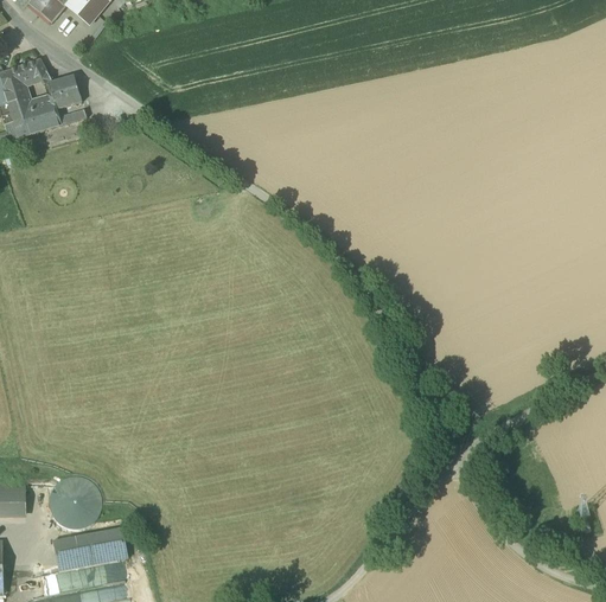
[(65,4),(88,23),(107,0),(29,0),(27,1),(50,21),(65,4)]
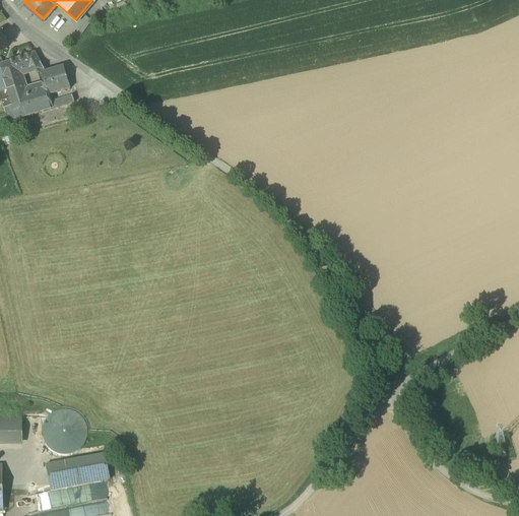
[(25,66),(33,63),(40,61),(34,50),(14,56),(18,70),(26,67),(25,66)]
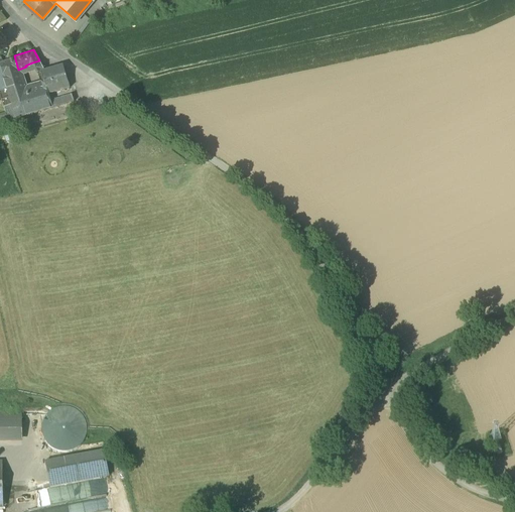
[(0,88),(22,82),(18,70),(14,55),(2,60),(0,54),(0,88)]
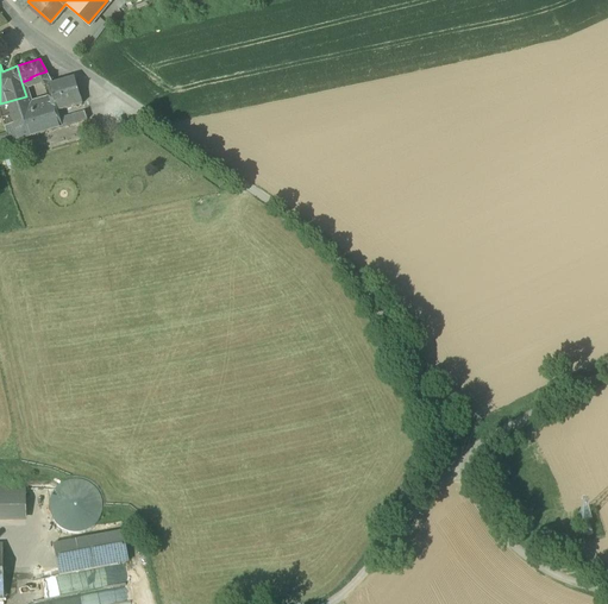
[(51,81),(46,71),(38,74),(41,80),(43,85),(44,83),(48,82),(51,81)]
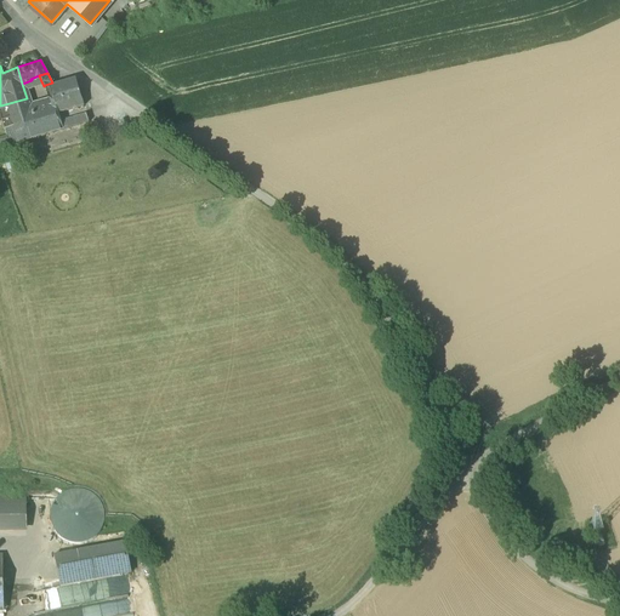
[(28,87),(41,81),(39,75),(30,79),(32,80),(22,84),(27,98),(30,108),(43,104),(40,97),(32,100),(28,87)]
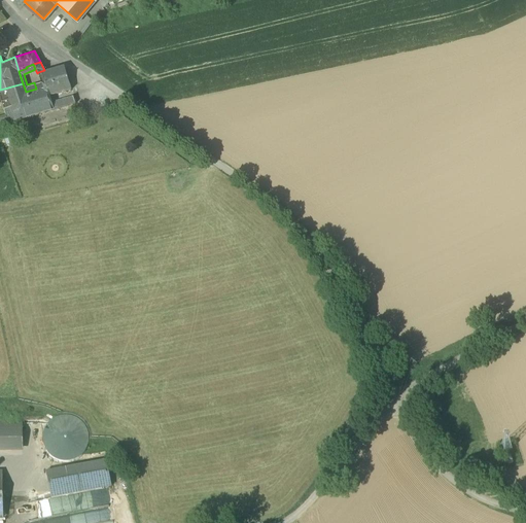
[(45,85),(47,94),(48,94),(51,93),(70,86),(63,64),(44,70),(41,71),(43,77),(43,80),(45,85)]
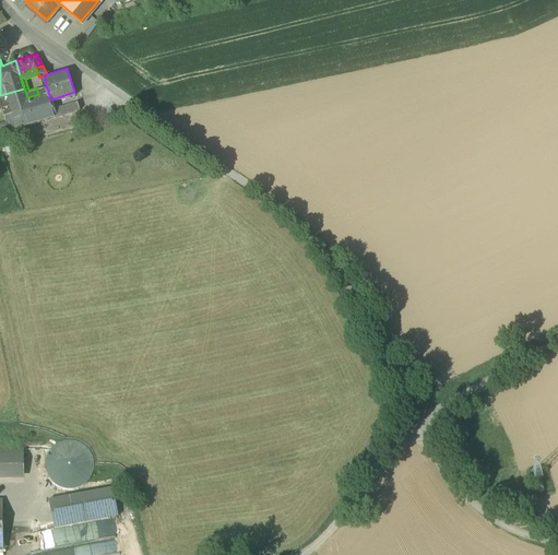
[(36,87),(38,94),(48,91),(46,85),(44,85),(36,87)]
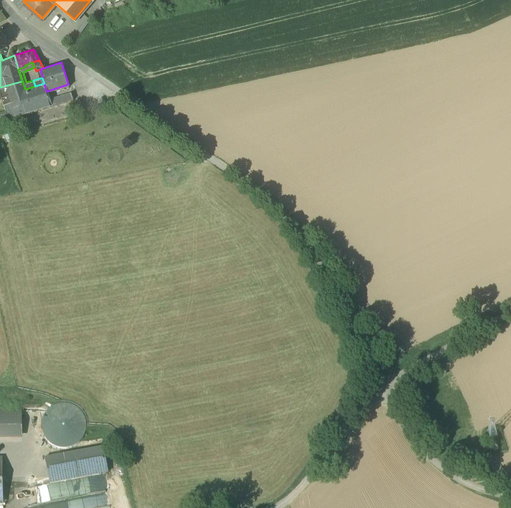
[(22,81),(0,87),(0,94),(1,98),(0,98),(5,110),(5,109),(7,117),(51,104),(49,97),(52,96),(50,90),(47,91),(46,91),(44,83),(35,86),(25,89),(22,81)]
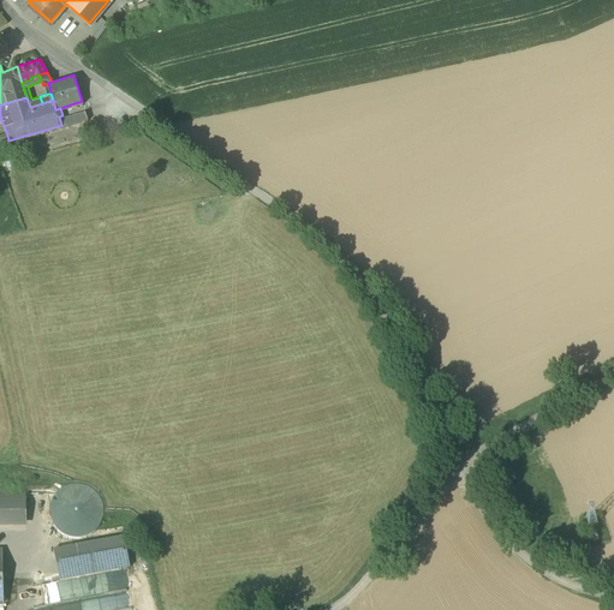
[(59,117),(61,125),(84,119),(87,118),(84,109),(63,115),(59,117)]
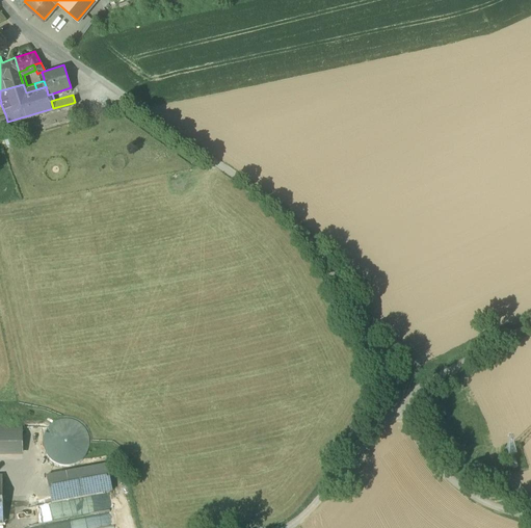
[(56,462),(67,464),(76,462),(83,456),(88,448),(89,438),(86,428),(79,422),(71,418),(61,418),(52,422),(46,429),(43,439),(44,448),(49,456),(56,462)]
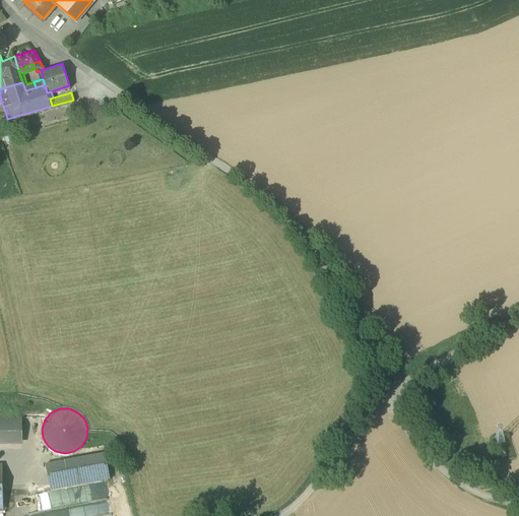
[(0,439),(20,439),(20,412),(0,412),(0,439)]
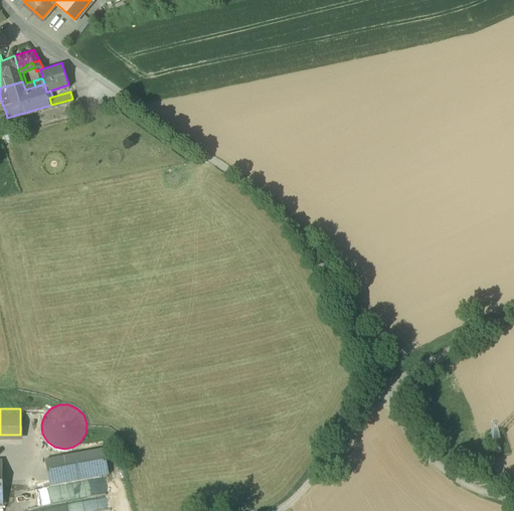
[(44,459),(49,484),(109,472),(104,447),(44,459)]
